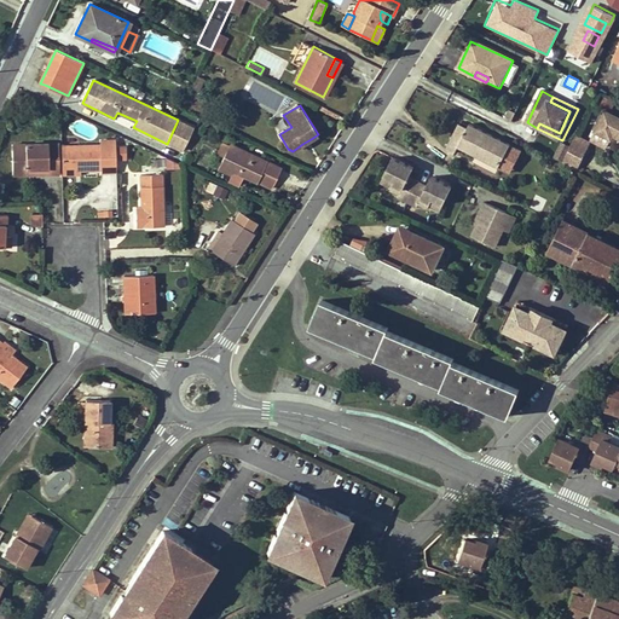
[(612,139),(614,137),(618,138),(618,117),(607,111),(596,132),(612,139)]
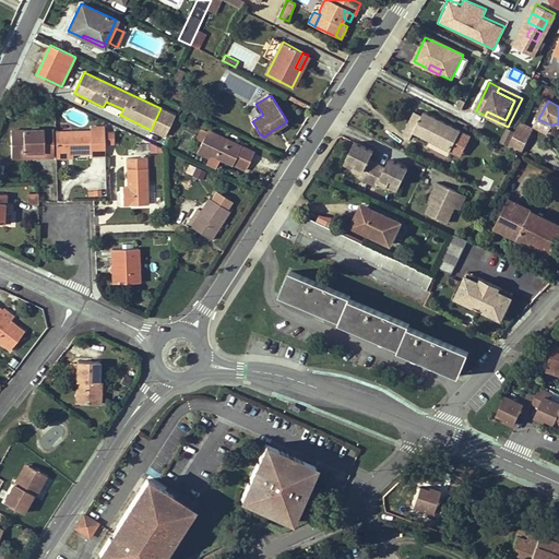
[(416,132),(431,140),(452,150),(461,130),(425,113),(424,115),(416,111),(405,133),(413,138),(416,132)]
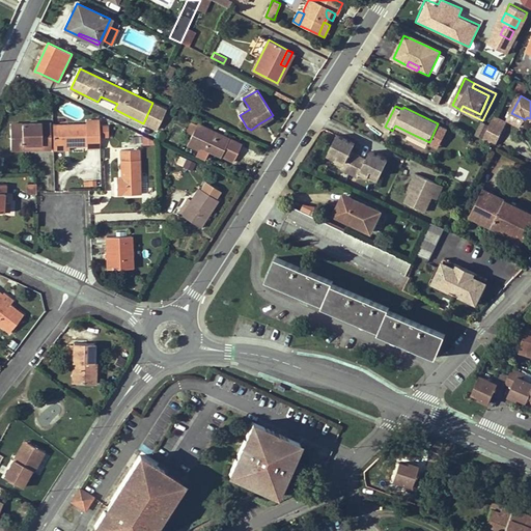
[(505,124),(493,119),(483,139),(495,144),(505,124)]
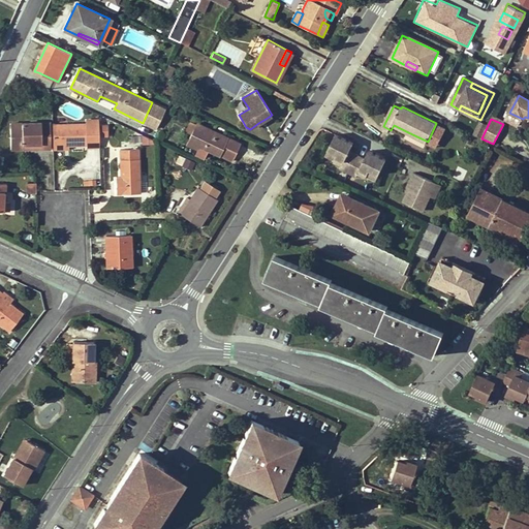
[(51,149),(51,127),(43,127),(42,122),(21,123),(21,128),(10,128),(10,149),(24,149),(24,144),(41,144),(41,149),(51,149)]
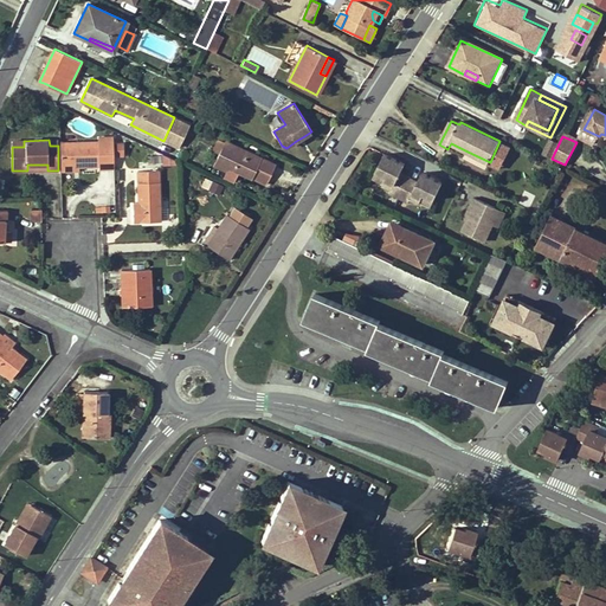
[(60,167),(79,166),(98,166),(98,141),(60,142),(60,167)]
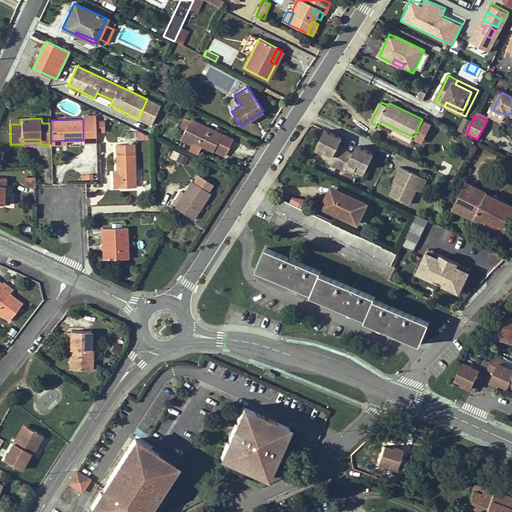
[(96,120),(97,131),(105,131),(104,119),(96,120)]
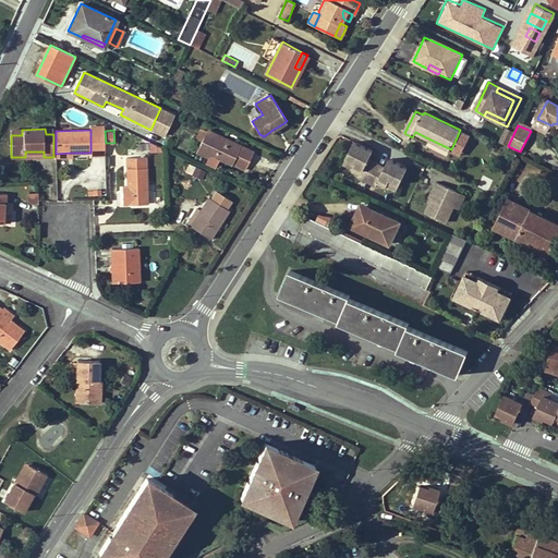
[(233,161),(237,154),(250,159),(253,152),(207,130),(197,152),(208,157),(210,154),(215,156),(232,164),(233,161)]
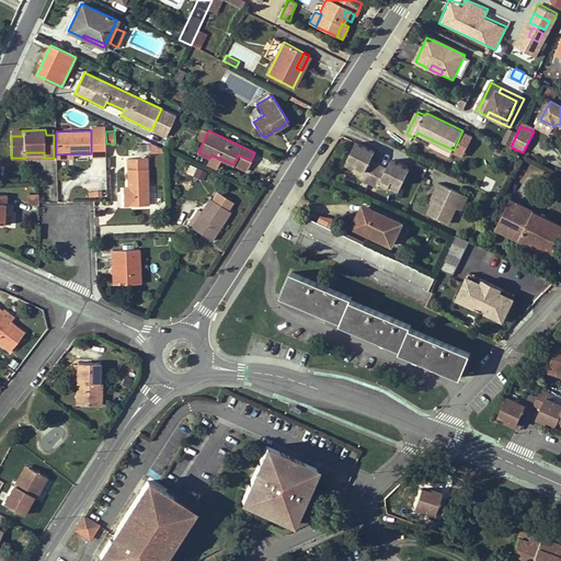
[(516,134),(511,130),(505,141),(511,144),(516,134)]
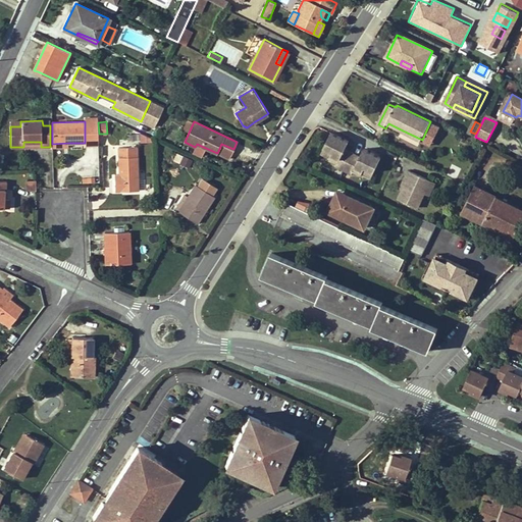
[(360,176),(361,174),(364,168),(373,172),(380,158),(363,150),(360,156),(346,149),(349,142),(332,134),(324,149),(333,154),(331,158),(329,161),(337,165),(335,167),(351,175),(352,172),(360,176)]
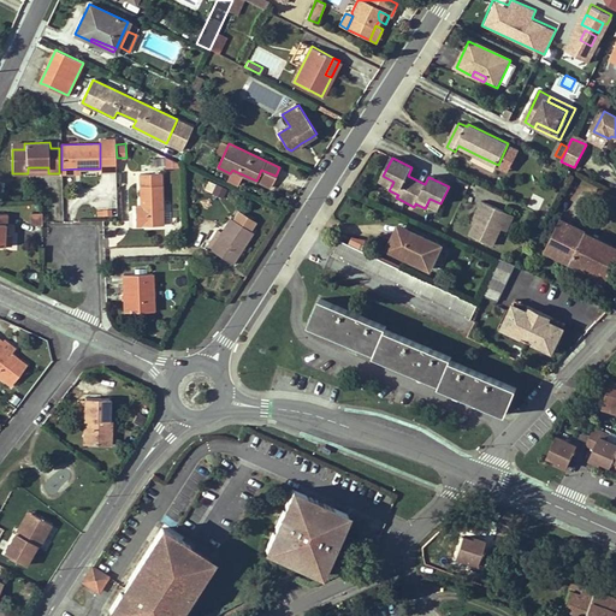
[(136,225),(144,225),(163,225),(161,173),(140,173),(141,206),(141,213),(135,213),(136,225)]
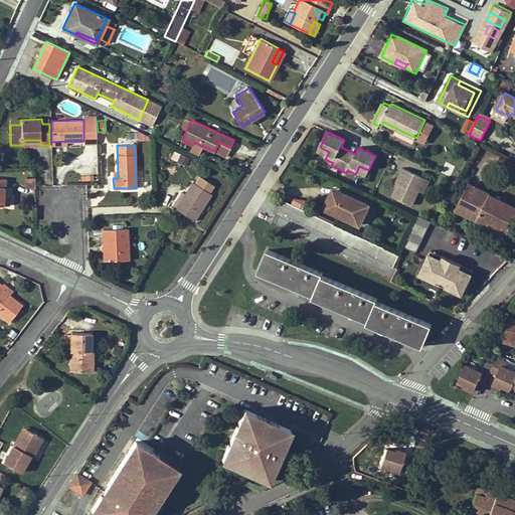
[(318,152),(327,156),(329,152),(320,147),(318,152)]
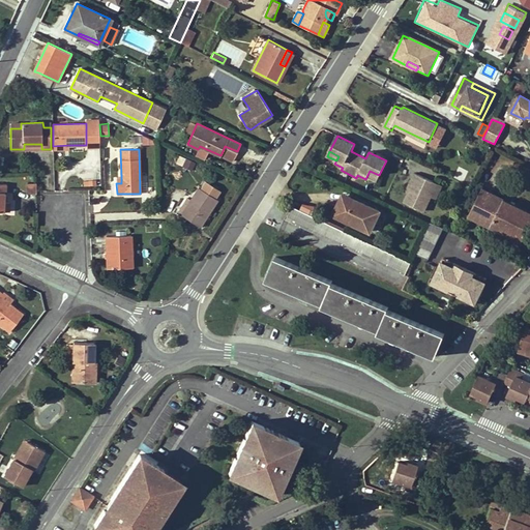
[(178,155),(175,164),(193,169),(195,160),(178,155)]
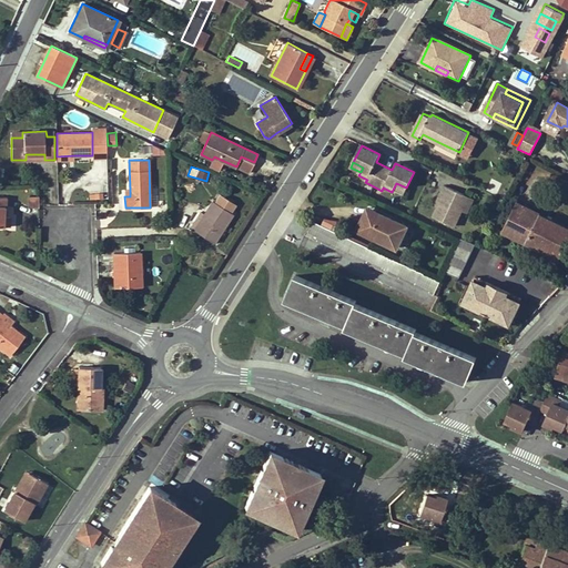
[(406,188),(396,183),(393,190),(403,194),(406,188)]
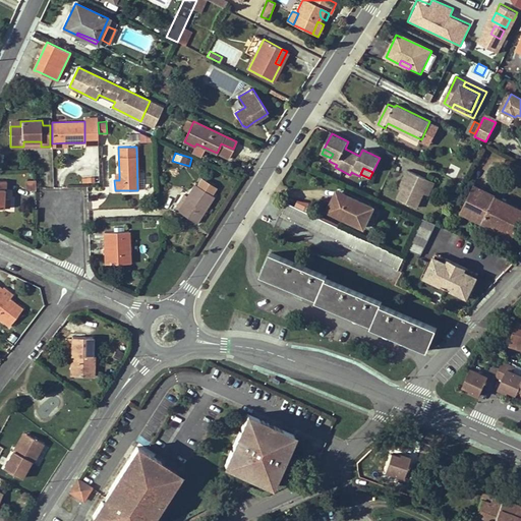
[(409,171),(405,179),(408,181),(403,191),(399,199),(420,210),(427,195),(433,182),(409,171)]
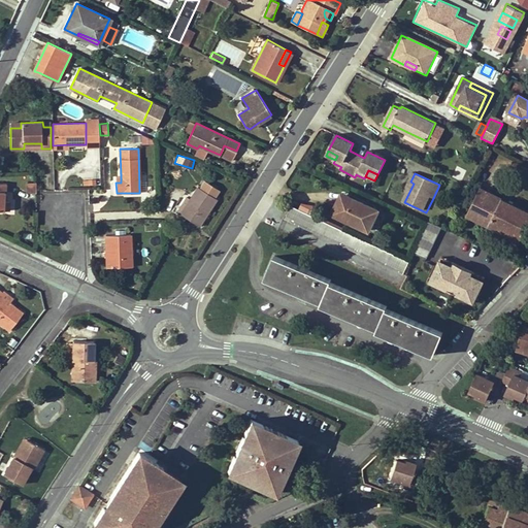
[(404,192),(408,194),(414,184),(410,182),(404,192)]
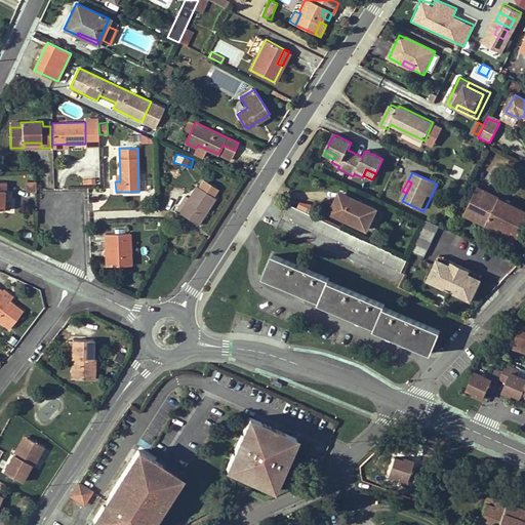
[(0,209),(9,210),(9,200),(6,200),(3,200),(3,190),(6,191),(6,183),(0,183),(0,209)]
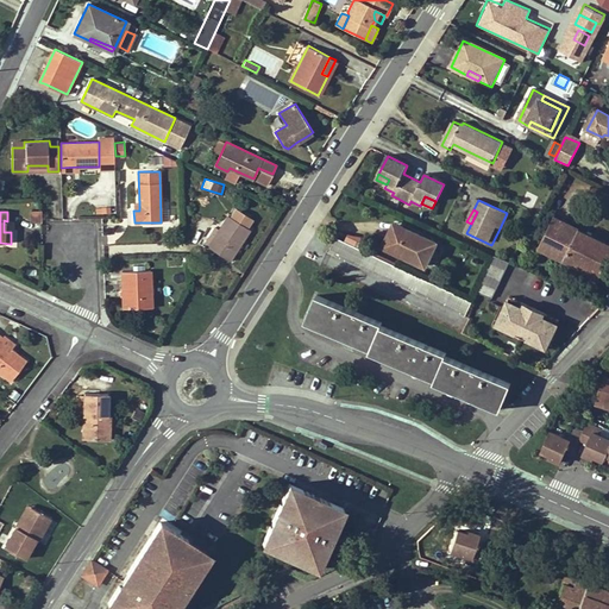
[(500,228),(506,231),(513,215),(507,213),(500,228)]
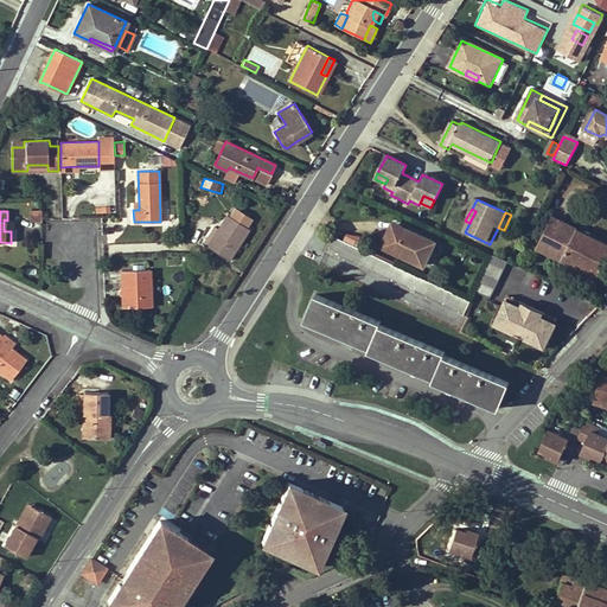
[(228,215),(218,228),(208,246),(229,260),(249,229),(228,215)]
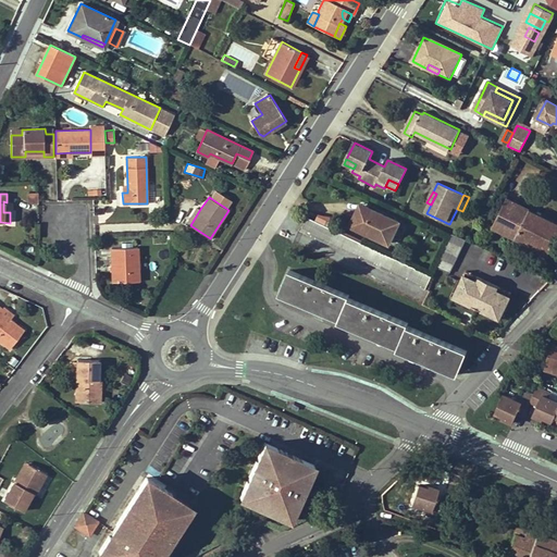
[(517,236),(516,237),(548,254),(556,236),(556,223),(507,199),(494,226),(506,233),(506,231),(517,236)]
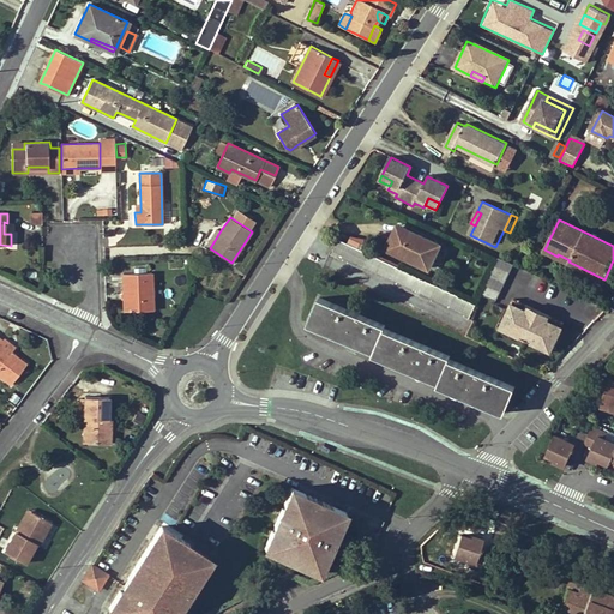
[(386,247),(392,250),(403,227),(398,224),(386,247)]
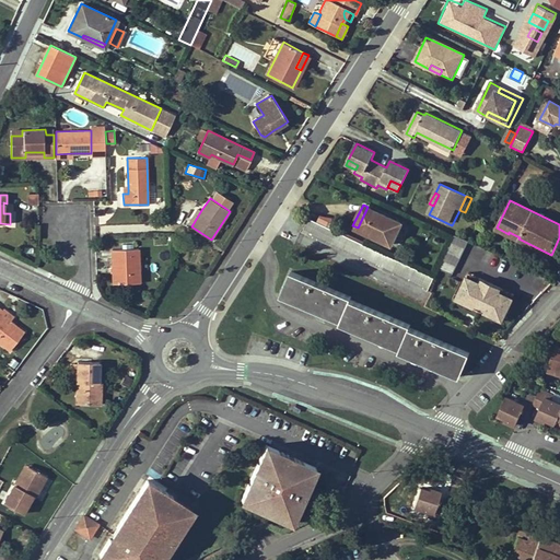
[(358,228),(391,244),(401,222),(368,207),(358,228)]
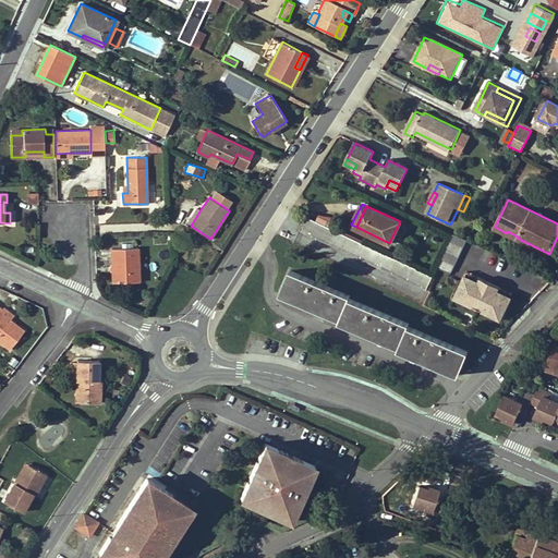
[(186,223),(191,226),(201,209),(197,207),(186,223)]
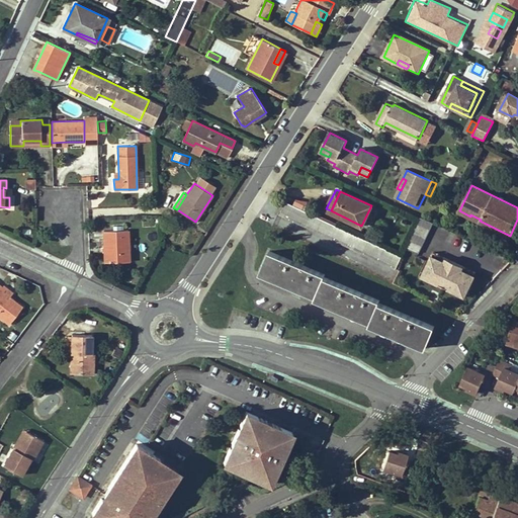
[(284,200),(278,213),(396,269),(402,256),(284,200)]
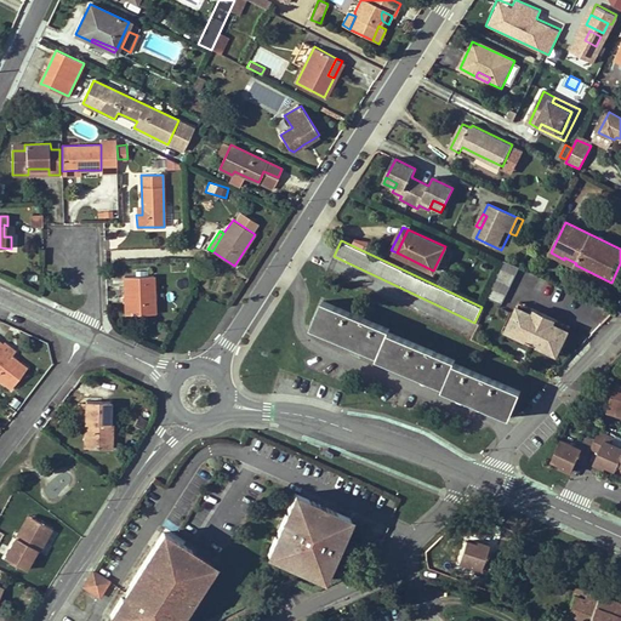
[(501,305),(519,267),(505,261),(486,297),(501,305)]
